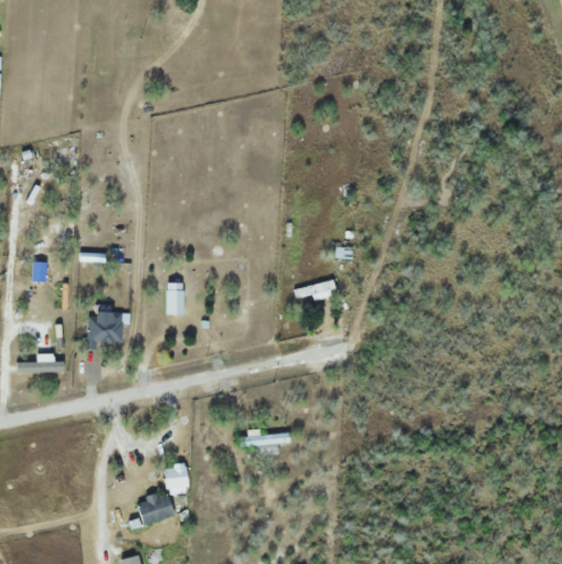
[(352,247),(335,246),(335,259),(351,261),(352,247)]
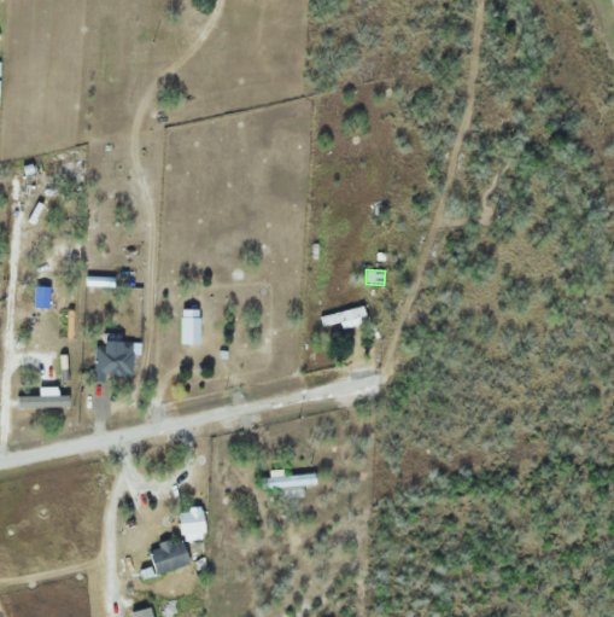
[(200,343),(200,308),(181,308),(181,343),(200,343)]
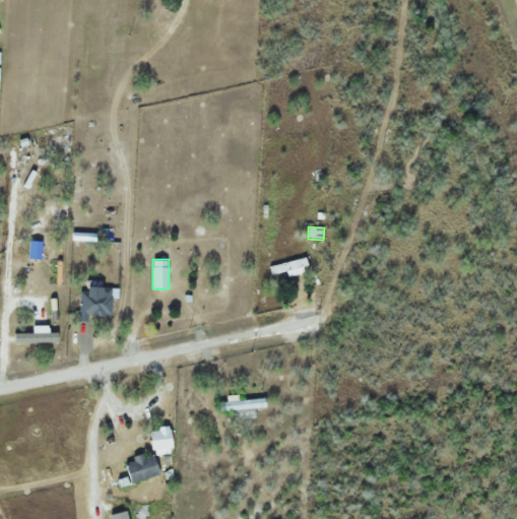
[(308,271),(307,259),(270,263),(271,275),(308,271)]
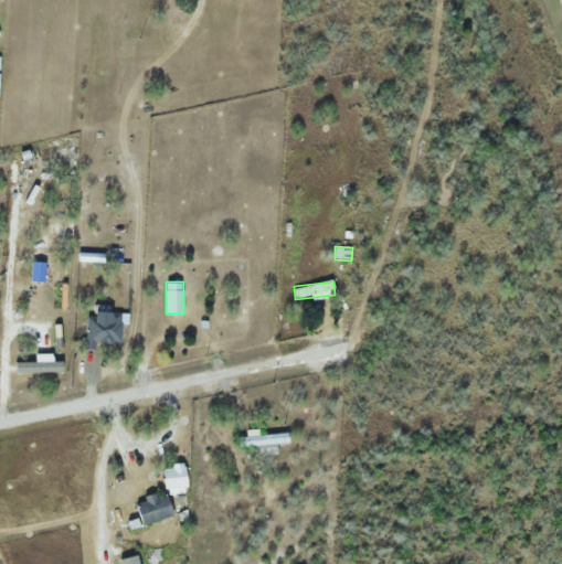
[(123,342),(123,312),(109,312),(109,317),(87,317),(87,348),(97,348),(97,342),(123,342)]
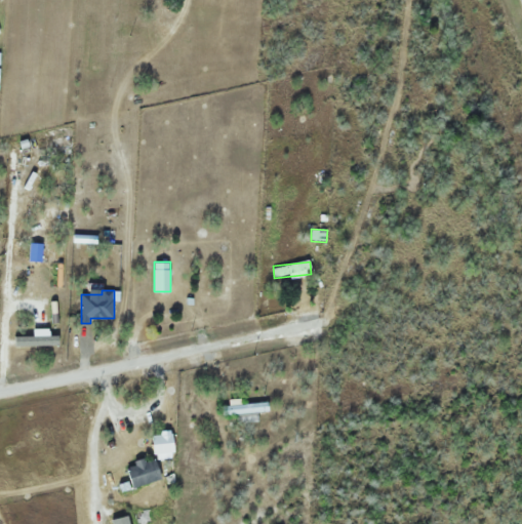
[(224,403),(224,412),(269,412),(269,403),(224,403)]
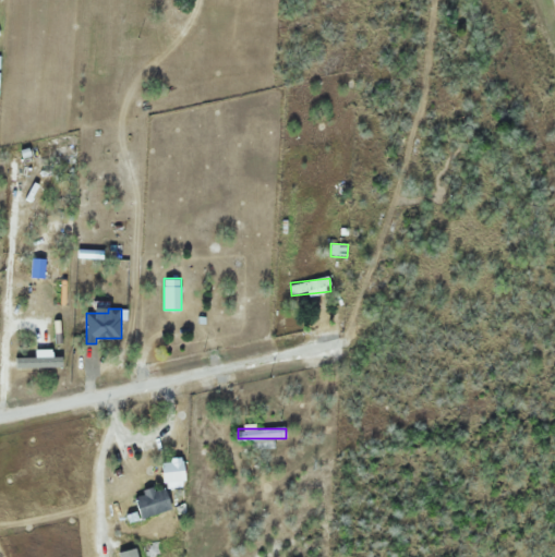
[(165,485),(133,495),(140,517),(171,508),(165,485)]
